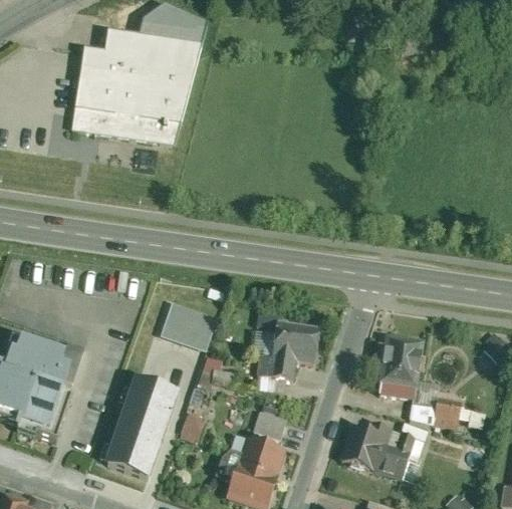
[(106,53),(83,49),(71,129),(98,134),(175,146),(199,61),(203,47),(155,40),(109,32),(106,53)]
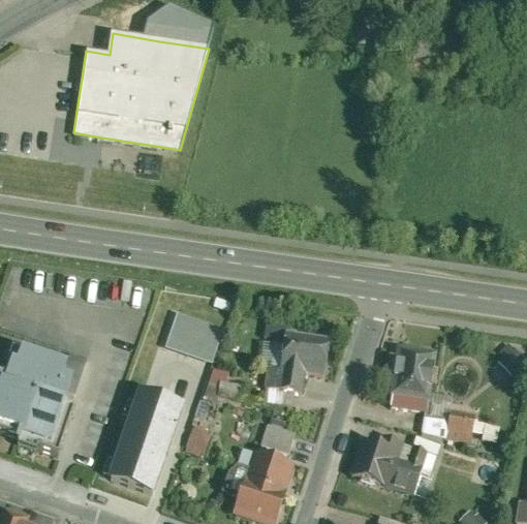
[(210,362),(221,328),(178,312),(165,347),(210,362)]
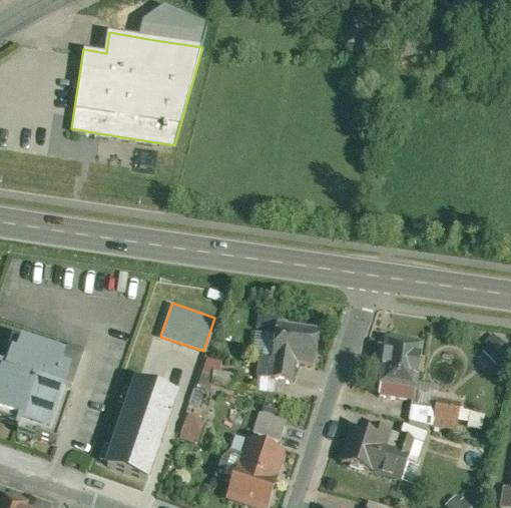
[(322,326),(277,320),(272,357),(274,358),(272,376),(299,380),(301,361),(317,363),(322,326)]
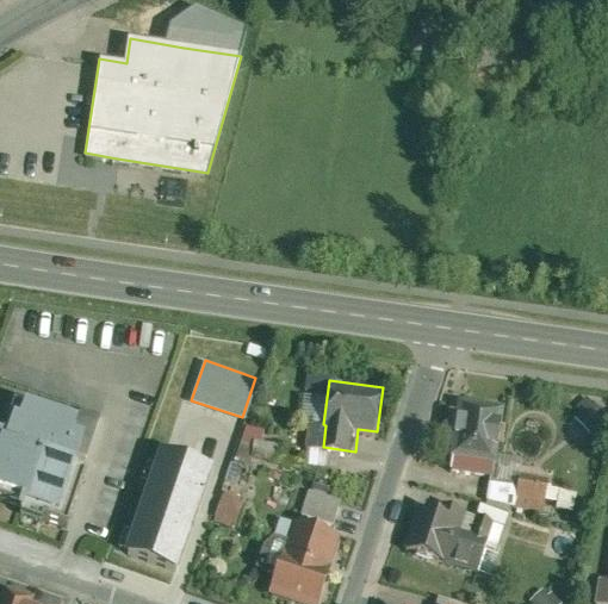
[(79,406),(16,386),(6,418),(0,417),(0,496),(63,516),(82,460),(73,456),(84,423),(74,419),(79,406)]
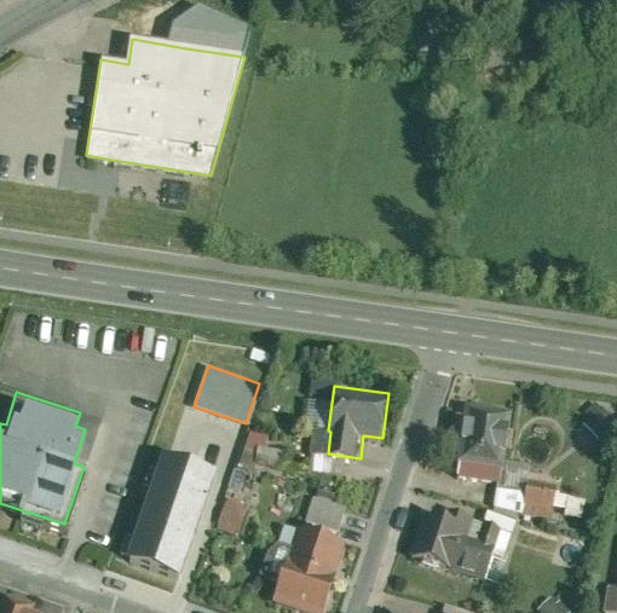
[(515,412),(468,405),(457,475),(497,481),(501,460),(508,461),(515,412)]
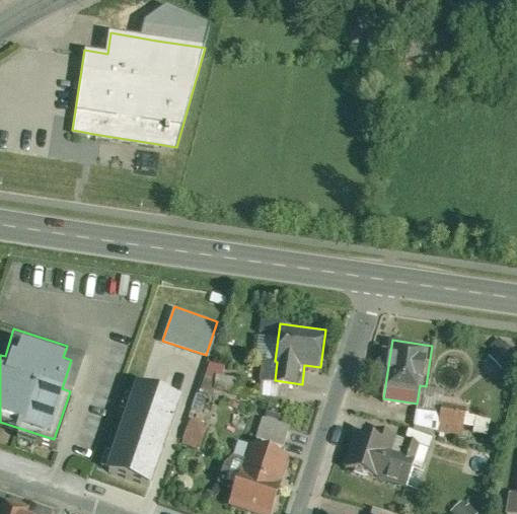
[(275,380),(277,362),(275,361),(262,359),(257,392),(300,398),(302,384),(275,380)]
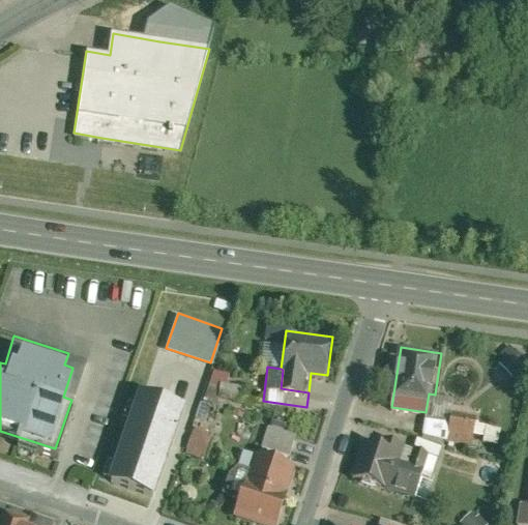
[(221,374),(217,394),(237,398),(241,378),(221,374)]
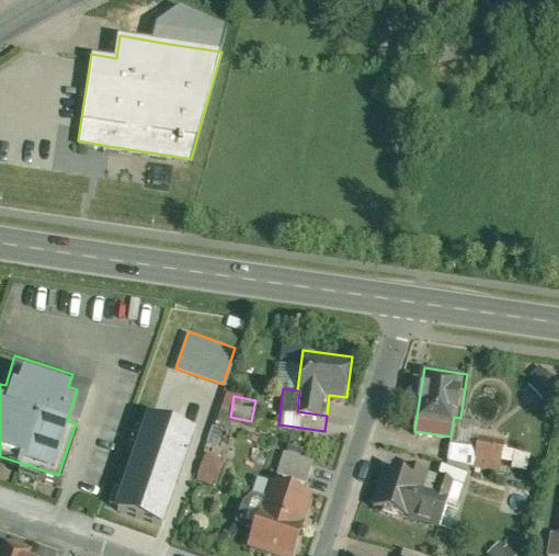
[(160,522),(191,431),(141,415),(112,506),(160,522)]
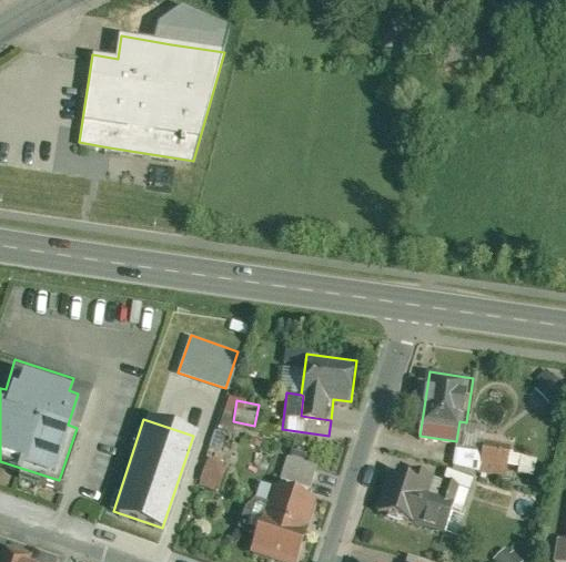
[(466,422),(460,421),(456,441),(453,462),(478,467),(483,437),(485,426),(466,422)]
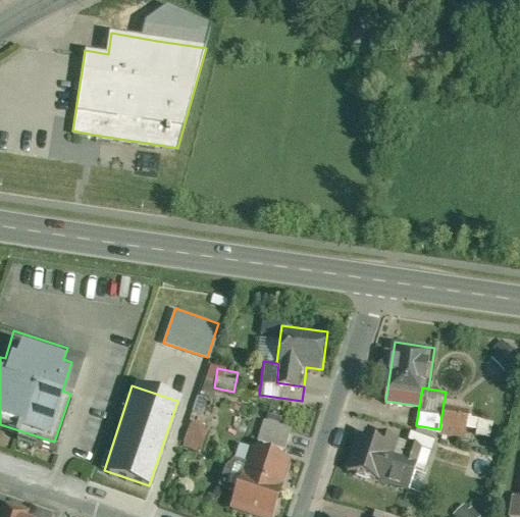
[(468,406),(444,402),(439,429),(463,433),(464,426),(466,415),(468,406)]
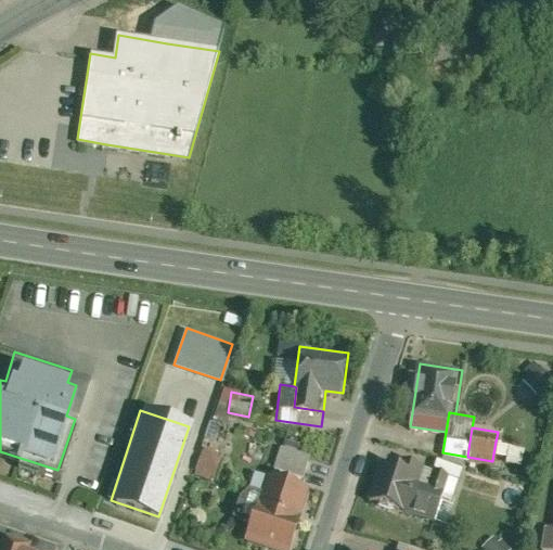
[(505,453),(506,443),(496,442),(493,453),(505,453)]
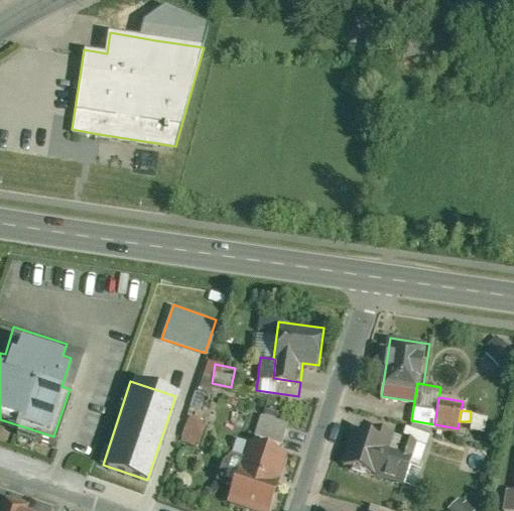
[(259,411),(253,430),(281,440),(288,421),(259,411)]
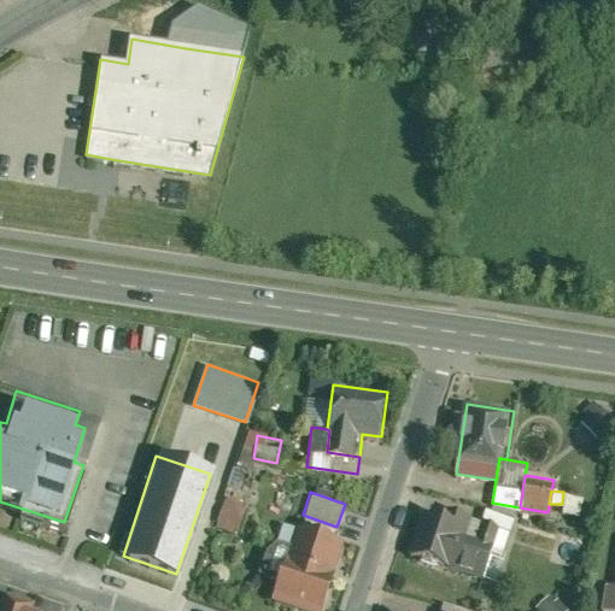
[(240,524),(246,504),(228,498),(221,518),(240,524)]
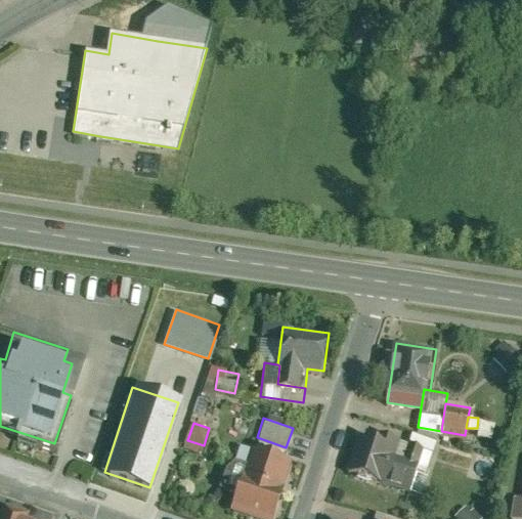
[(409,431),(405,441),(434,449),(437,439),(409,431)]
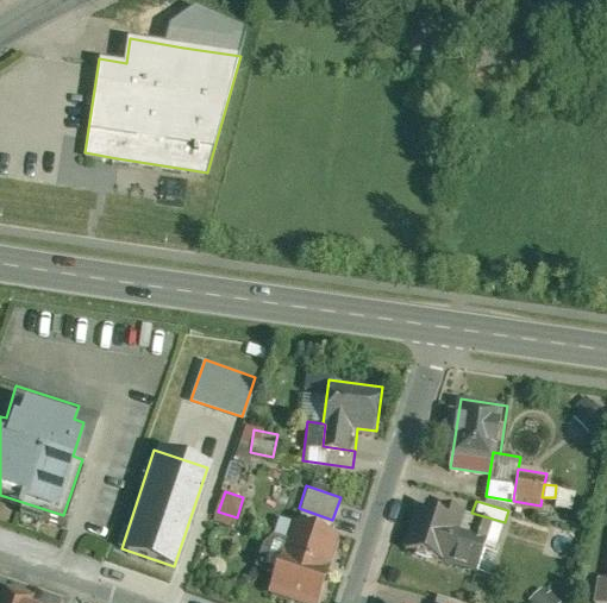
[(448,516),(414,507),(402,545),(489,571),(505,522),(471,513),(451,507),(448,516)]
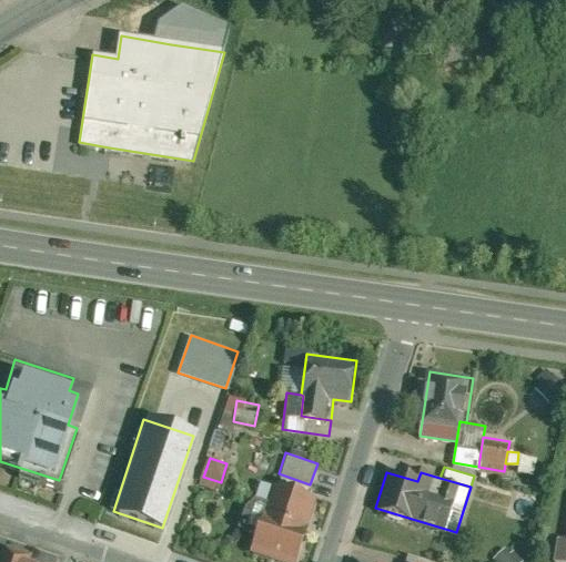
[(316,494),(273,481),(251,548),(293,561),(297,561),(309,531),(305,530),(316,494)]
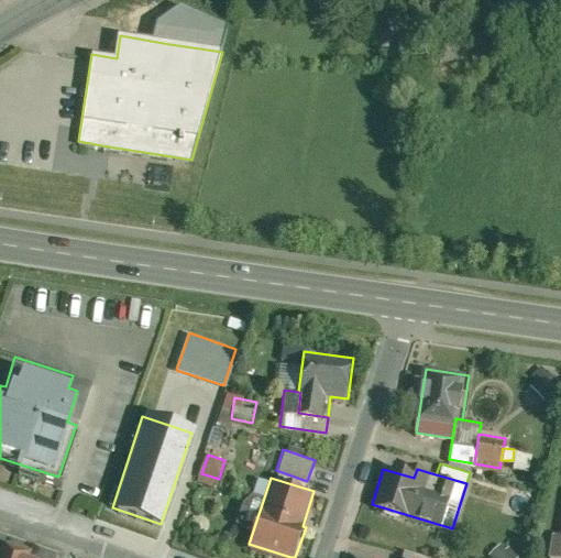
[(545,554),(560,556),(560,525),(560,533),(549,531),(545,554)]
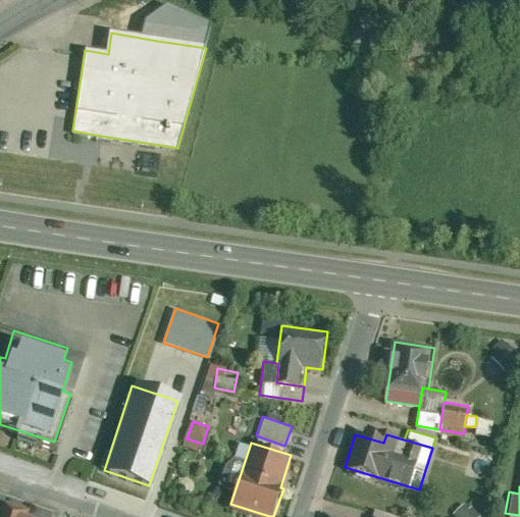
[(23,516),(26,511),(1,504),(0,507),(0,516),(23,516)]
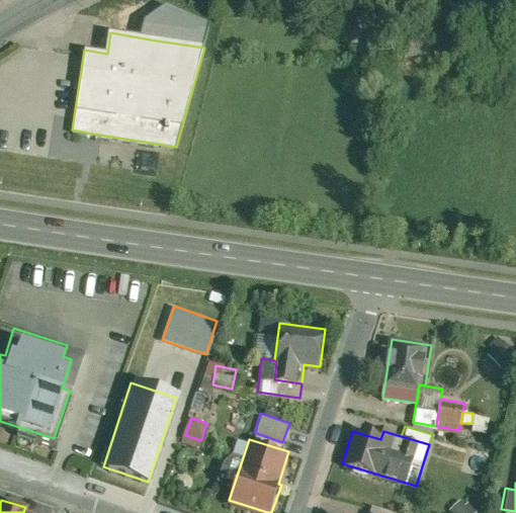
[(397,512),(398,512),(369,503),(366,512),(397,512)]
